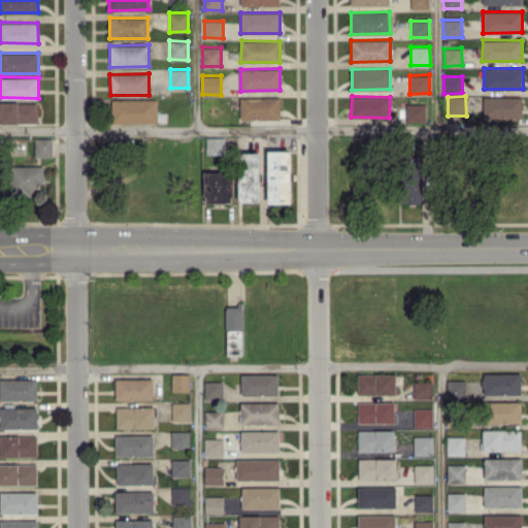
[(522,118),(522,97),(484,96),(483,117),(522,118)]
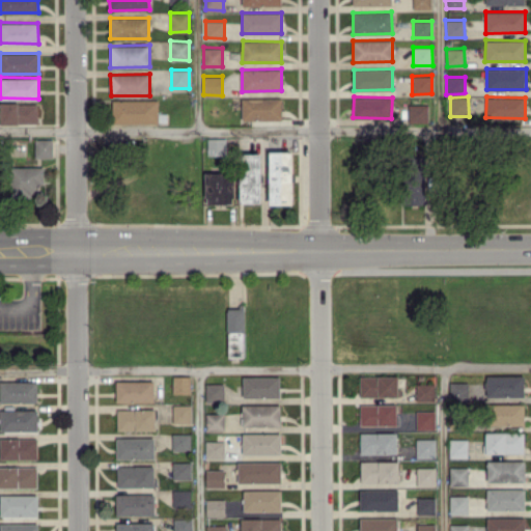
[(281,119),(281,98),(242,98),(242,119),(281,119)]
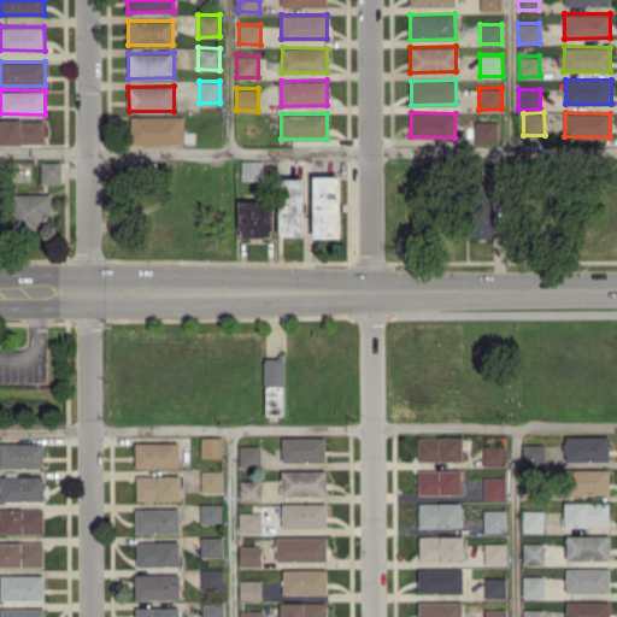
[(130,116),(130,144),(183,142),(183,115),(130,116)]
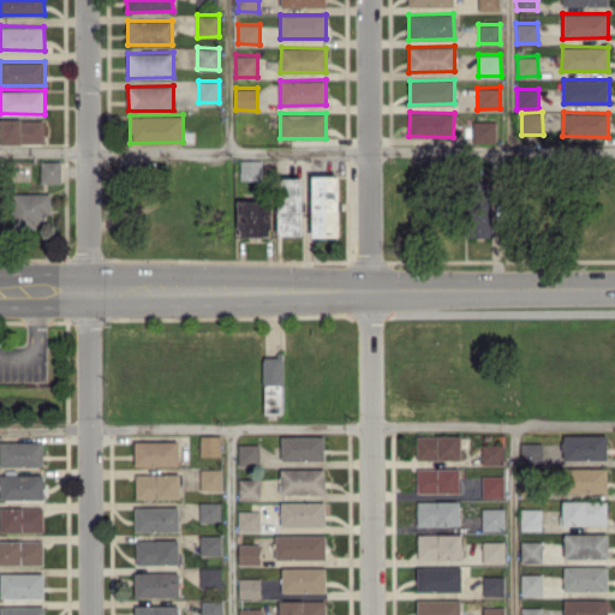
[(0,118),(0,142),(43,143),(43,118),(0,118)]
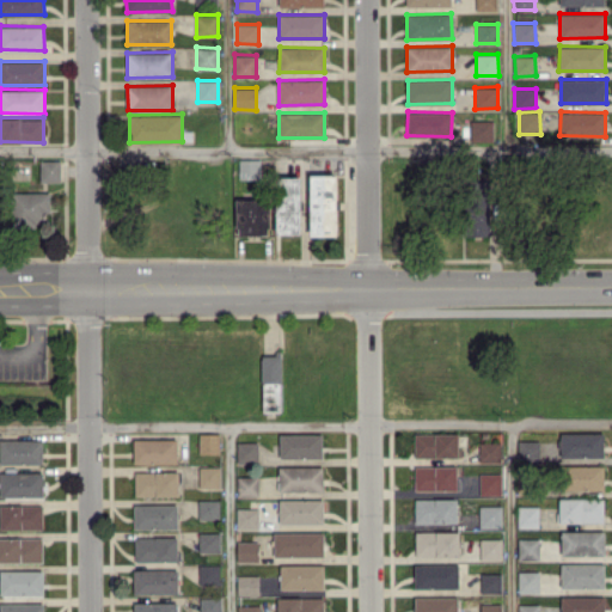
[(494,121),(471,120),(470,140),(493,141),(494,121)]
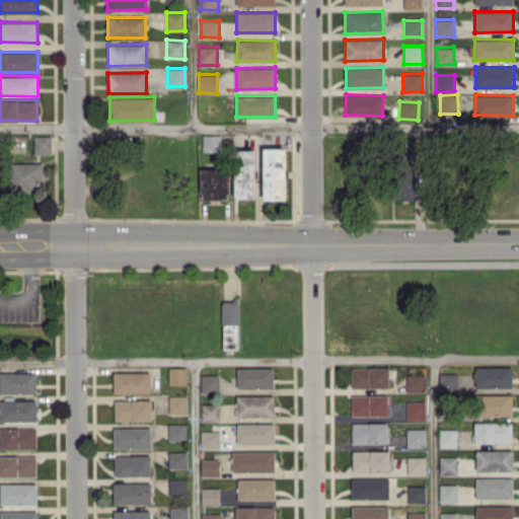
[(33,153),(51,153),(51,135),(33,135),(33,153)]
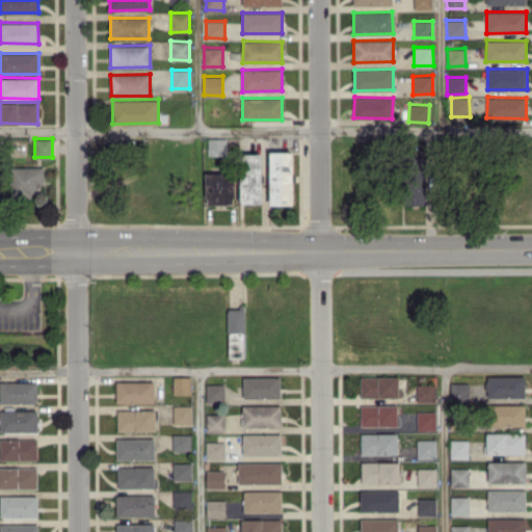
[(208,155),(227,155),(227,138),(208,138),(208,155)]
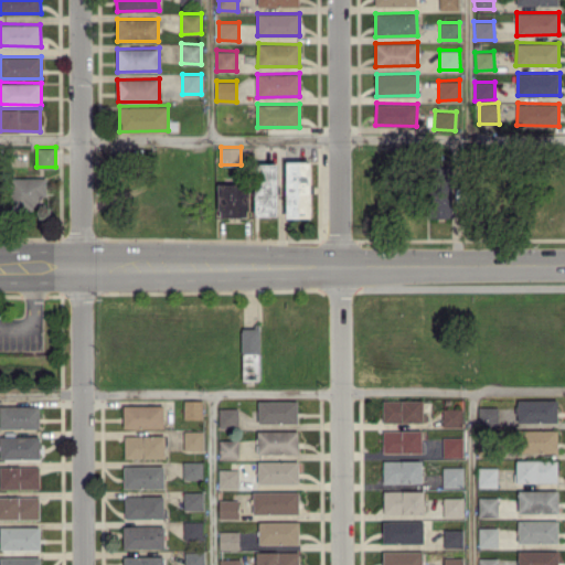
[(287,217),(311,216),(311,160),(287,160),(287,217)]
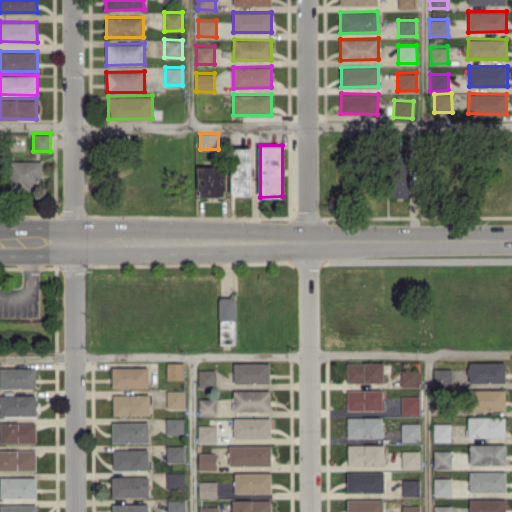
[(252,195),(253,148),(233,147),(232,195),(252,195)]
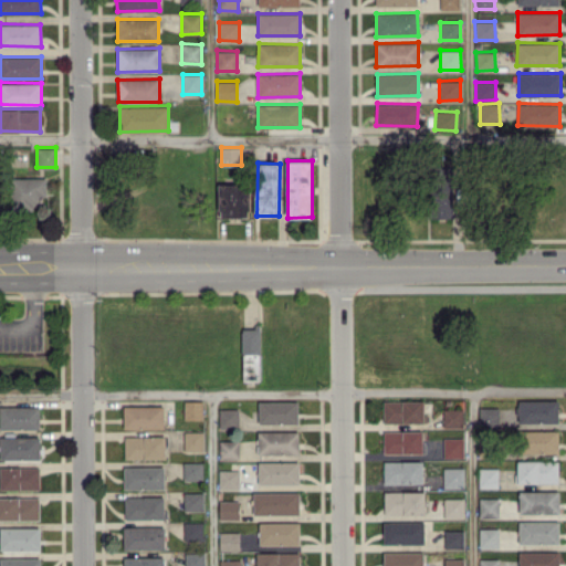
[(46,195),(46,177),(11,177),(11,210),(40,209),(40,196),(46,195)]
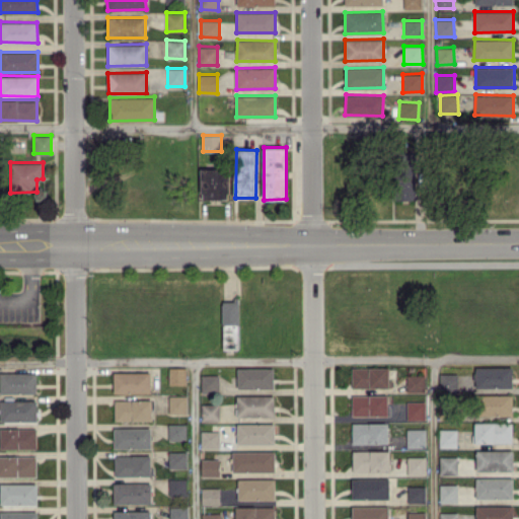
[(413,200),(413,167),(395,166),(394,199),(413,200)]
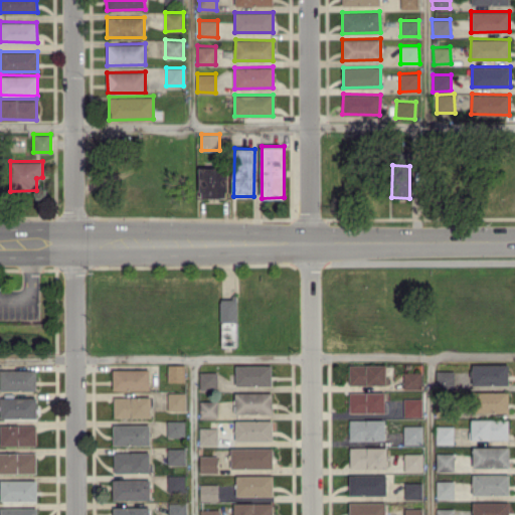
[(199,167),(199,197),(227,197),(227,167),(199,167)]
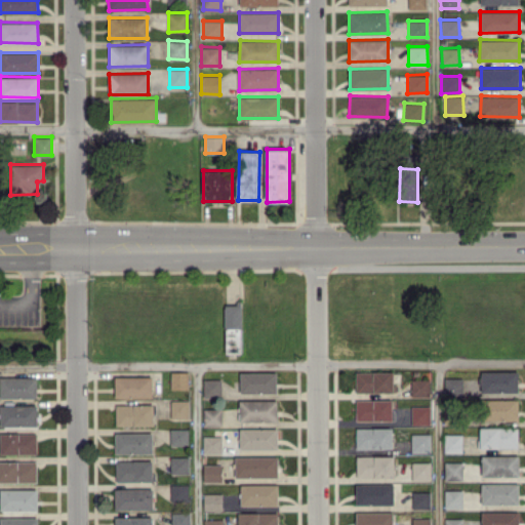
[(225,352),(241,352),(241,305),(225,305),(225,352)]
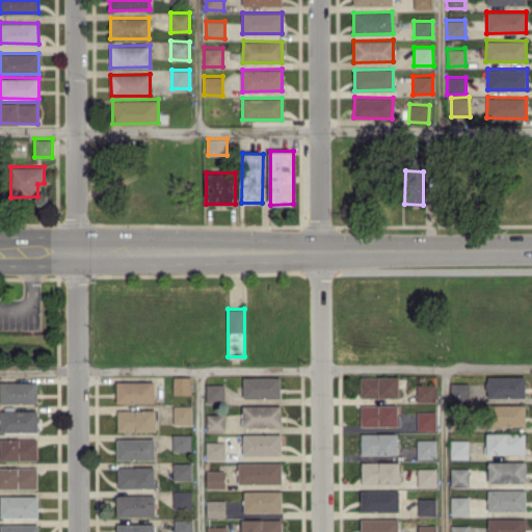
[(524,375),(487,376),(487,397),(525,396),(524,375)]
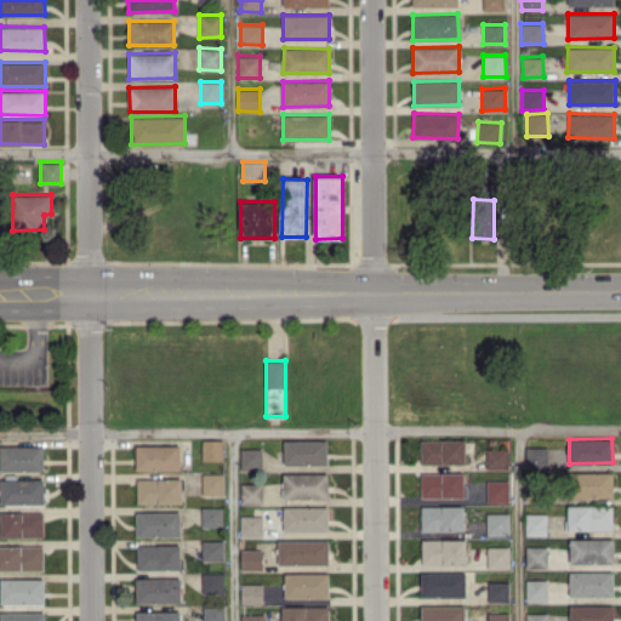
[(203,460),(222,460),(222,439),(203,439),(203,460)]
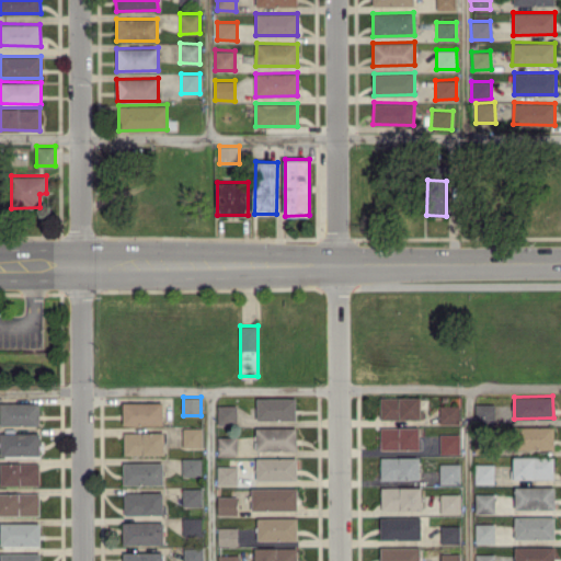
[(256,398),(256,420),(296,419),(295,397),(256,398)]
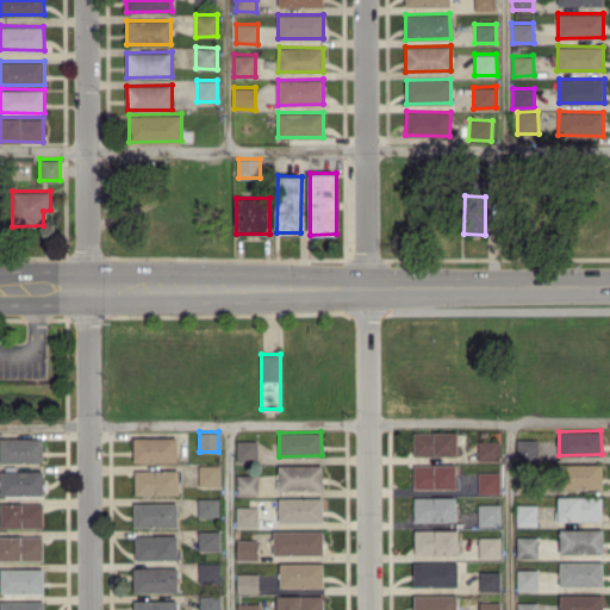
[(458,431),(414,431),(412,455),(458,455),(458,431)]
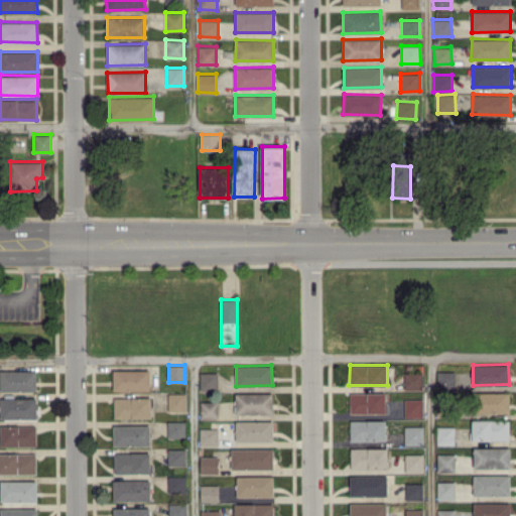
[(36,370),(0,369),(0,390),(35,391),(36,370)]
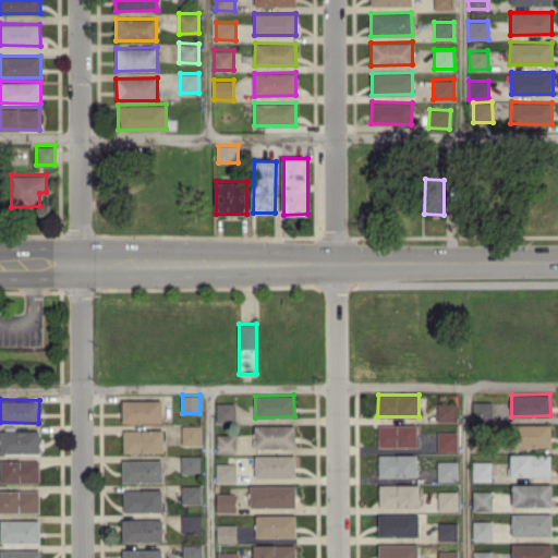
[(122,422),(161,422),(161,400),(122,400),(122,422)]
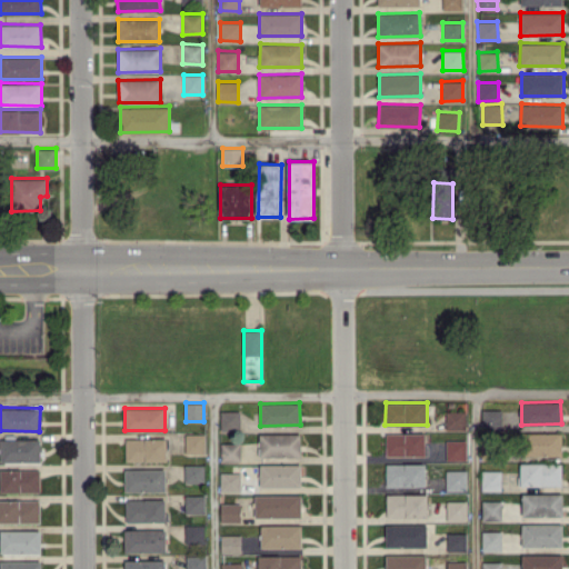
[(482,430),(501,429),(501,409),(481,409),(482,430)]
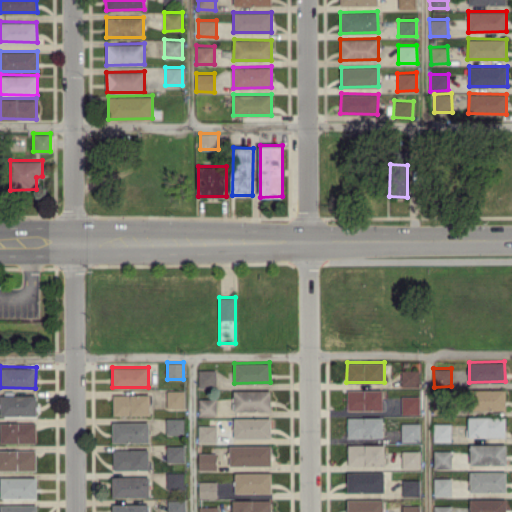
[(198,369),(198,387),(216,387),(215,369),(198,369)]
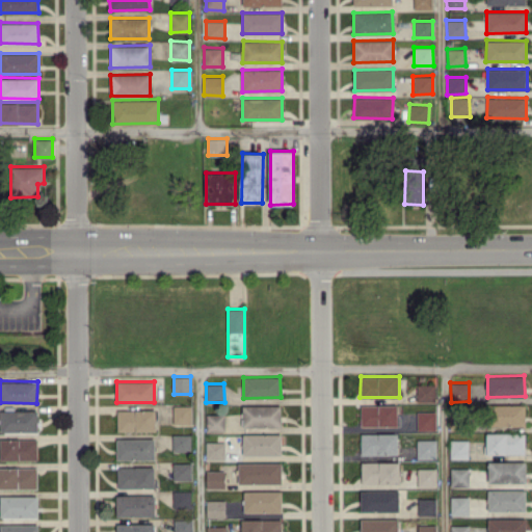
[(435,383),(417,384),(417,401),(435,401),(435,383)]
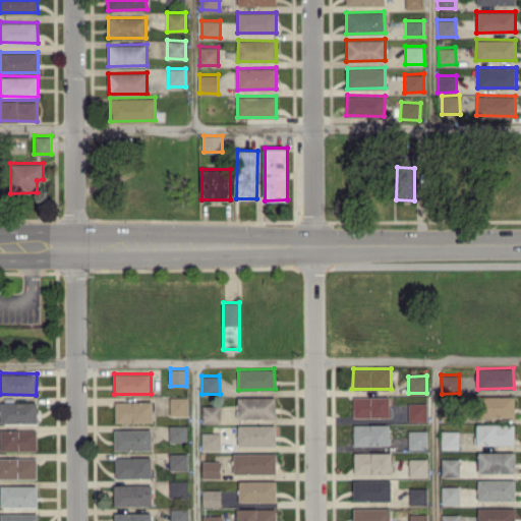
[(276,417),(275,396),(237,397),(237,418),(276,417)]
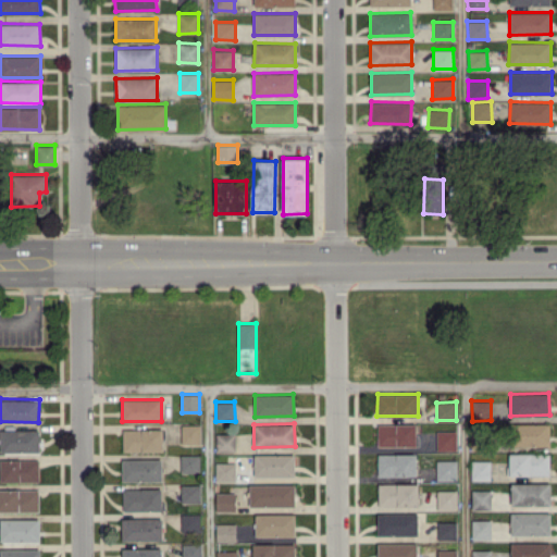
[(416,423),(378,424),(378,446),(416,445),(416,423)]
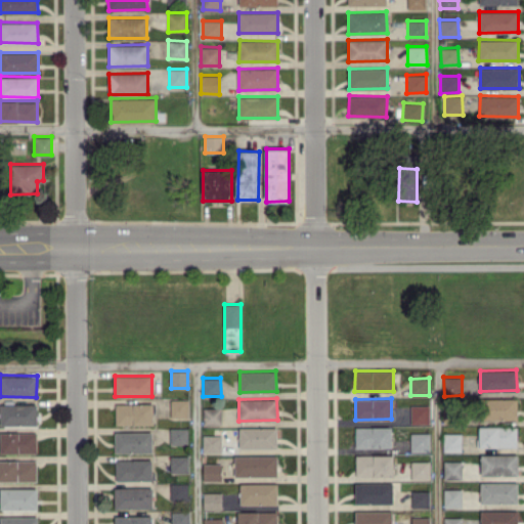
[(517,398),(483,398),(483,420),(517,419),(517,398)]
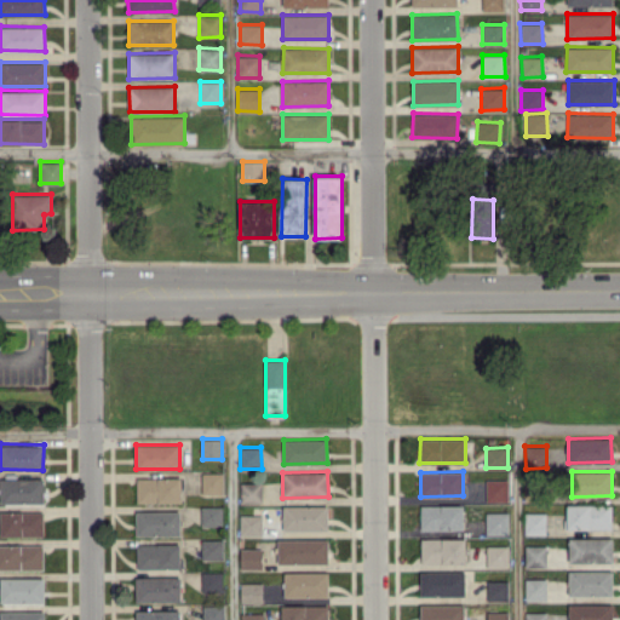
[(202,494),(223,493),(223,472),(201,472),(202,494)]
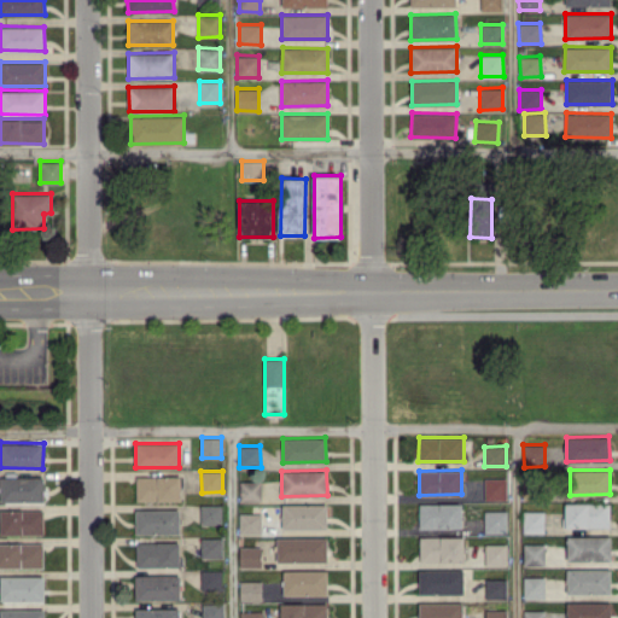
[(44,476),(0,476),(0,501),(44,500),(44,476)]
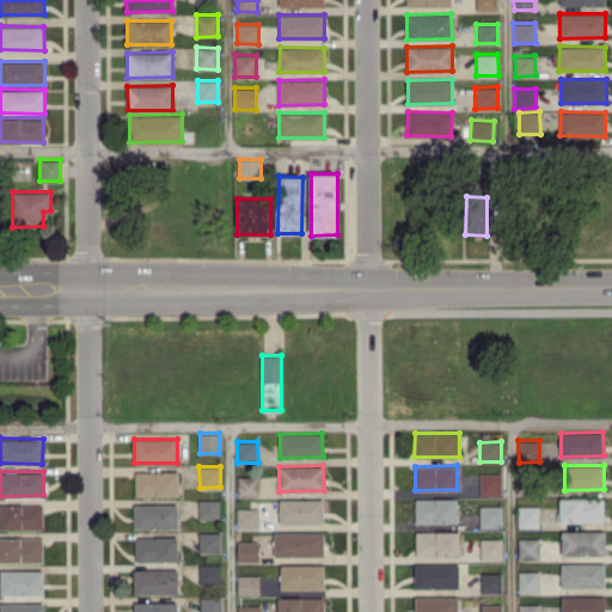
[(134,471),(135,495),(179,495),(179,471),(134,471)]
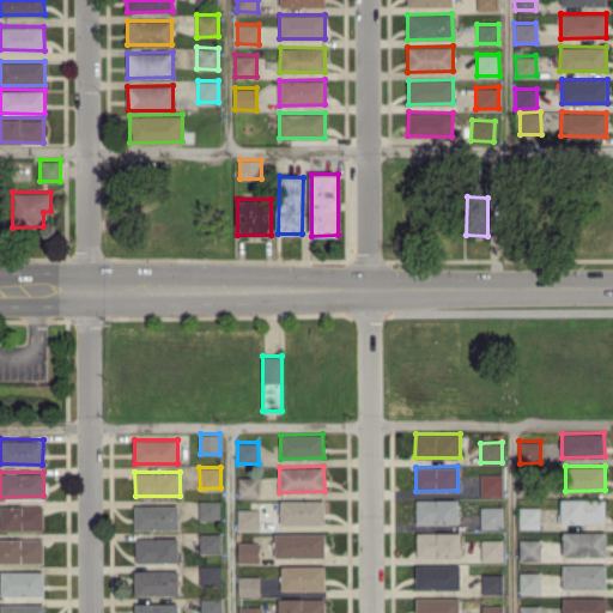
[(503,496),(503,474),(480,474),(480,496),(503,496)]
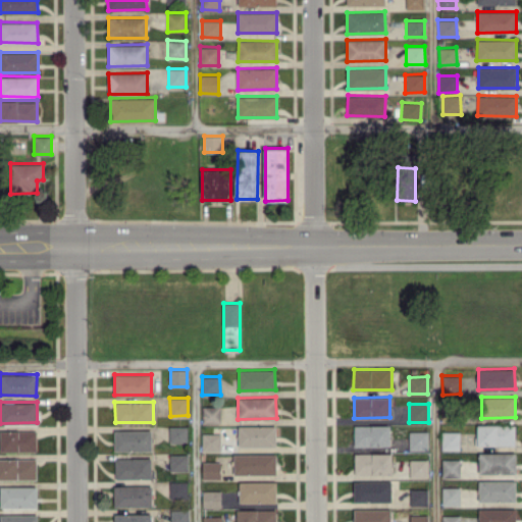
[(220,406),(202,406),(203,424),(220,423),(220,406)]
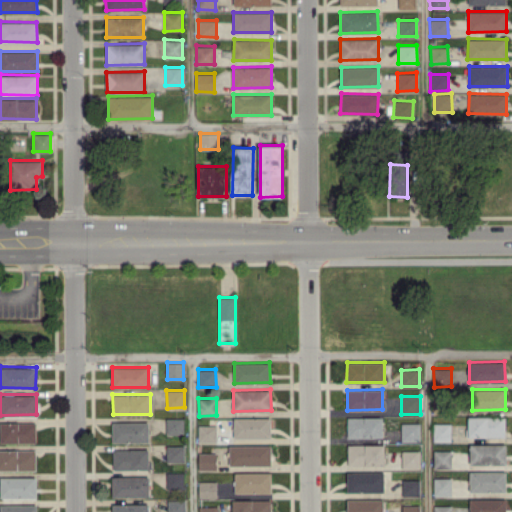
[(468,436),(505,437),(505,416),(468,416),(468,436)]
